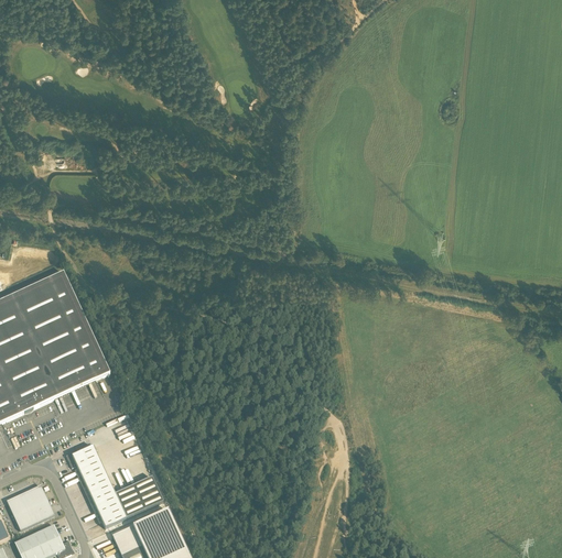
[(0,419),(108,370),(62,270),(0,297),(0,419)]
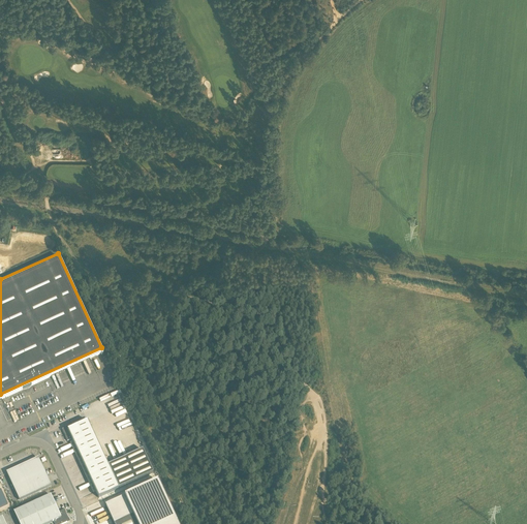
[(141,445),(106,461),(86,415),(71,423),(69,420),(60,425),(65,436),(70,434),(97,493),(117,484),(151,468),(141,445)]
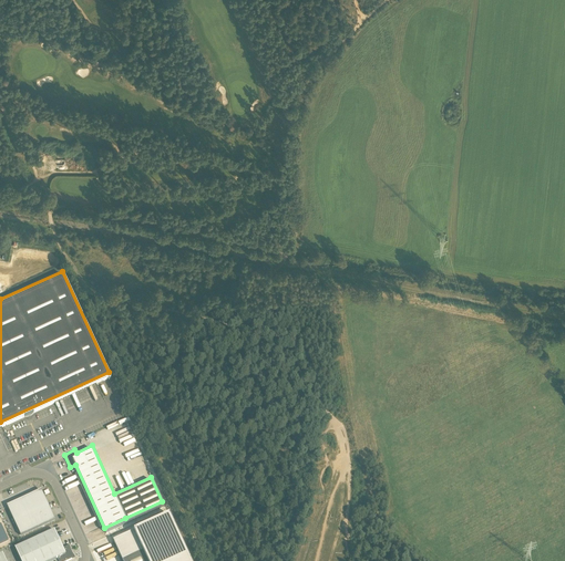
[(41,489),(40,489),(37,487),(36,488),(34,487),(4,500),(19,530),(53,515),(41,489)]
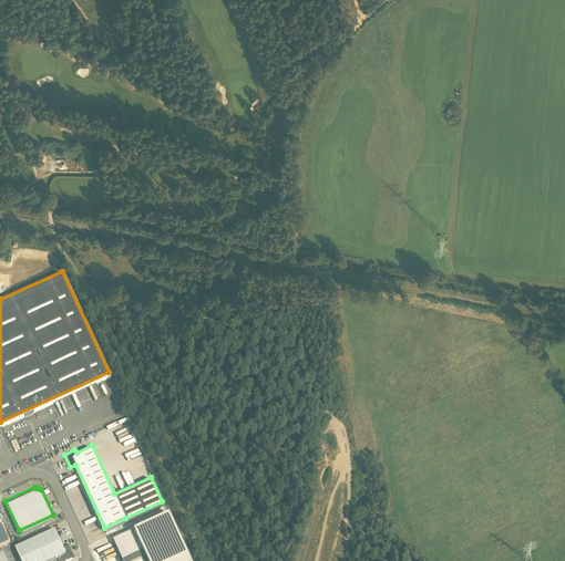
[(71,550),(67,540),(61,543),(52,525),(13,543),(21,560),(37,560),(55,552),(59,559),(70,553),(71,550)]
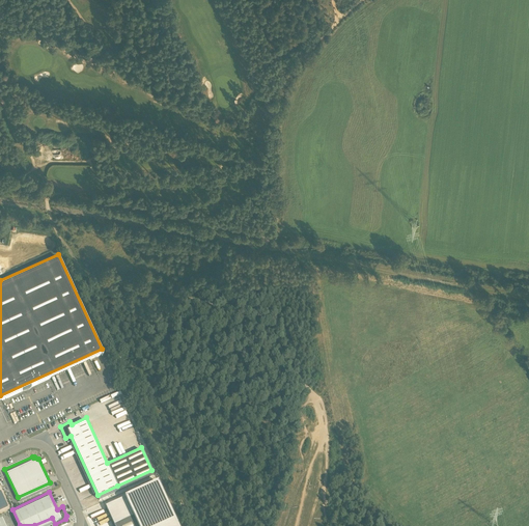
[(138,525),(132,513),(112,521),(114,525),(138,525)]
